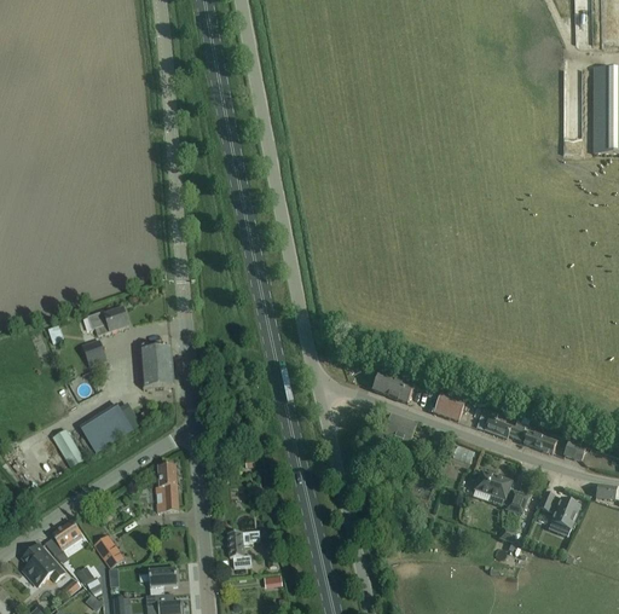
[(618,65),(595,65),(595,151),(618,151),(618,65)]
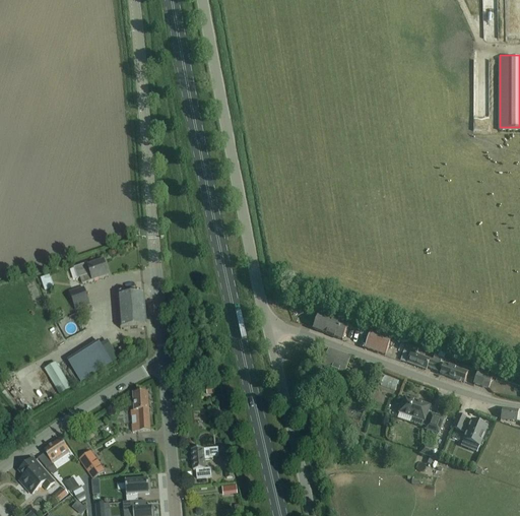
[(86,259),(77,262),(73,264),(76,274),(79,273),(81,280),(108,271),(103,257),(87,262),(86,259)]
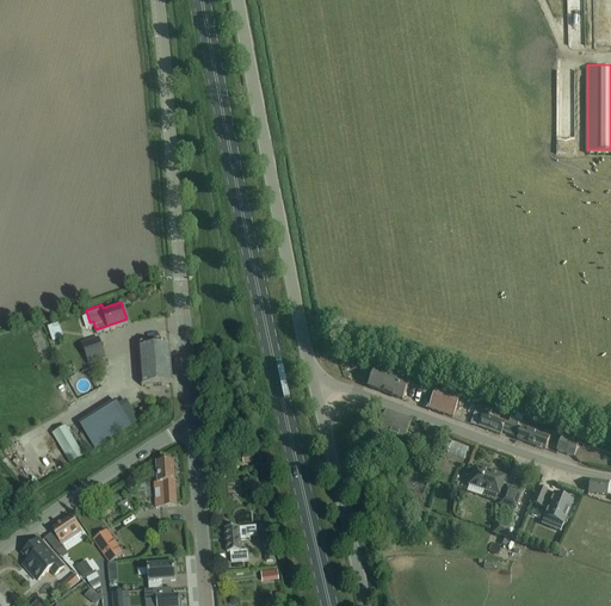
[(44,329),(49,344),(60,340),(55,325),(44,329)]
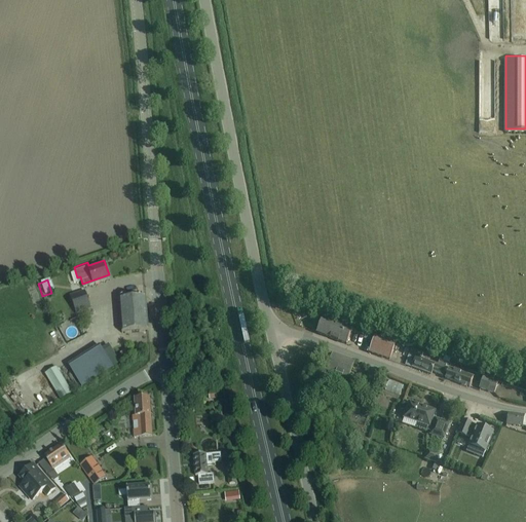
[(84,289),(71,293),(75,308),(89,304),(84,289)]
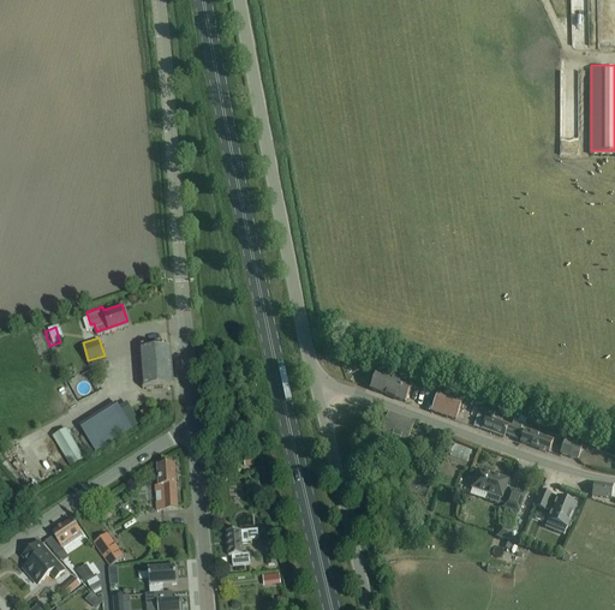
[(173,382),(169,344),(138,346),(142,384),(173,382)]
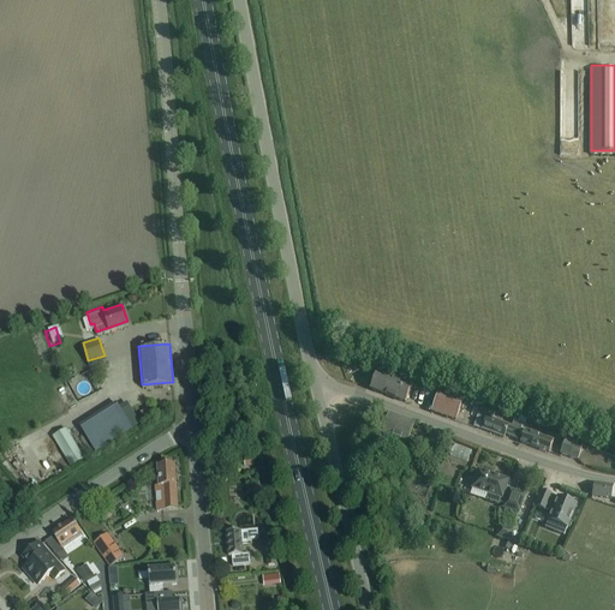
[(412,383),(388,374),(377,369),(370,386),(405,399),(412,383)]
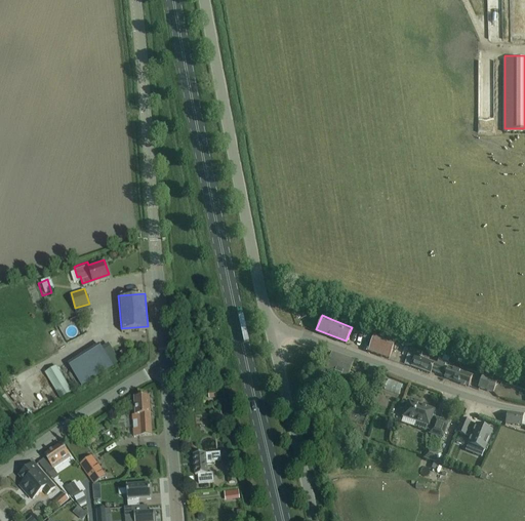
[(373,333),(371,339),(368,349),(390,356),(395,342),(373,333)]
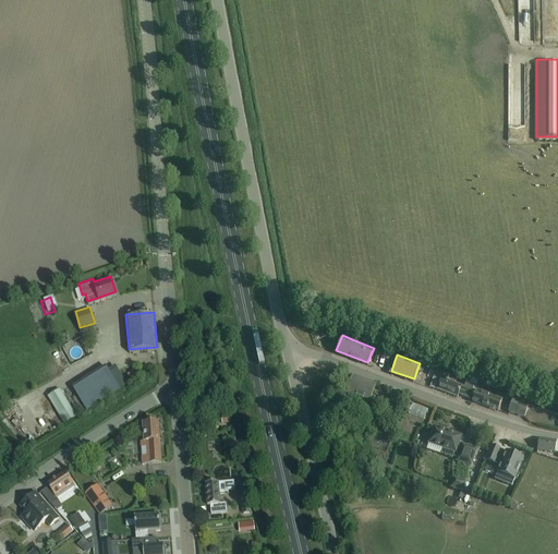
[(128,378),(119,365),(75,393),(84,407),(128,378)]
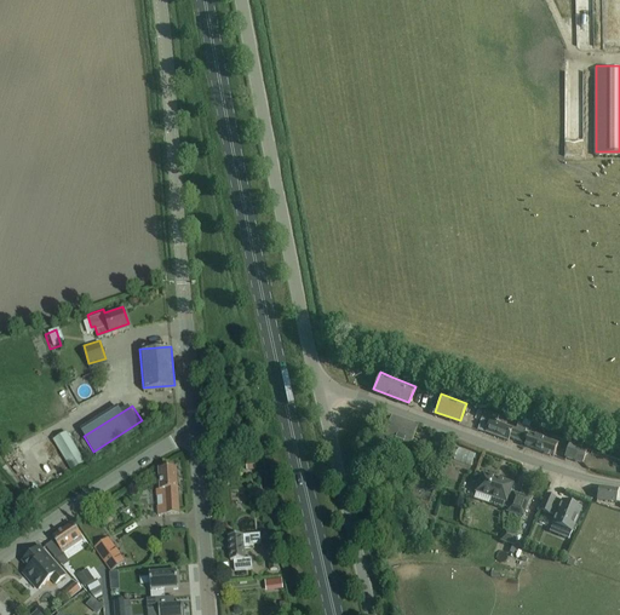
[(499,413),(484,408),(481,417),(486,418),(484,423),(487,424),(486,429),(509,437),(514,425),(497,419),(499,413)]
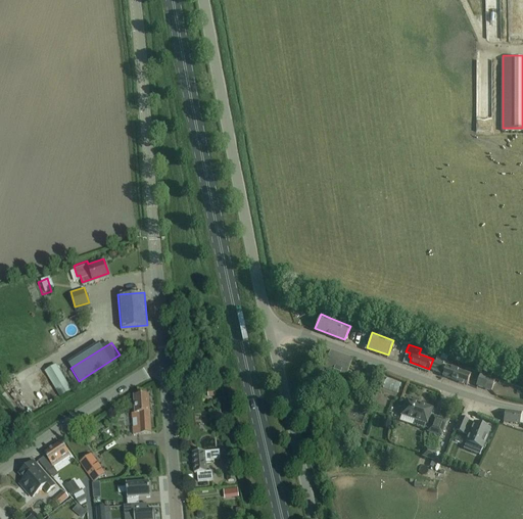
[(346,374),(352,358),(331,349),(325,366),(346,374)]
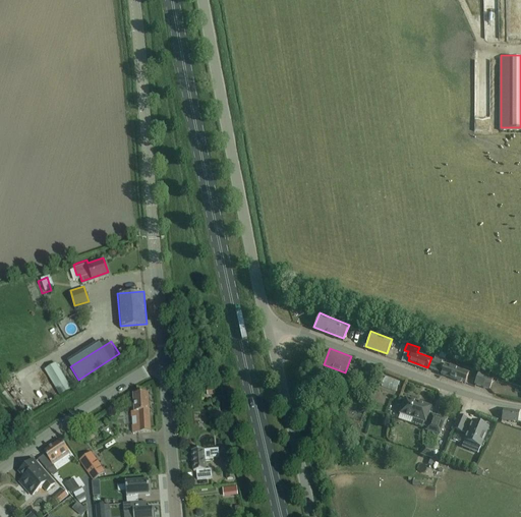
[(443,356),(436,354),(430,366),(439,368),(443,356)]
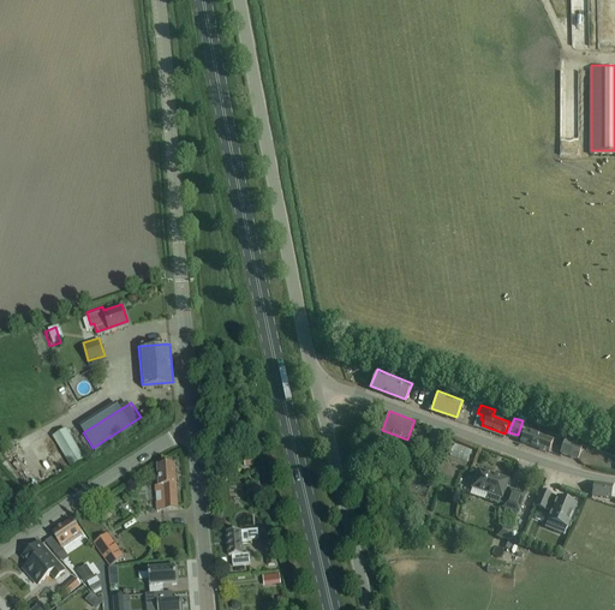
[(525,428),(520,438),(549,449),(554,438),(525,428)]
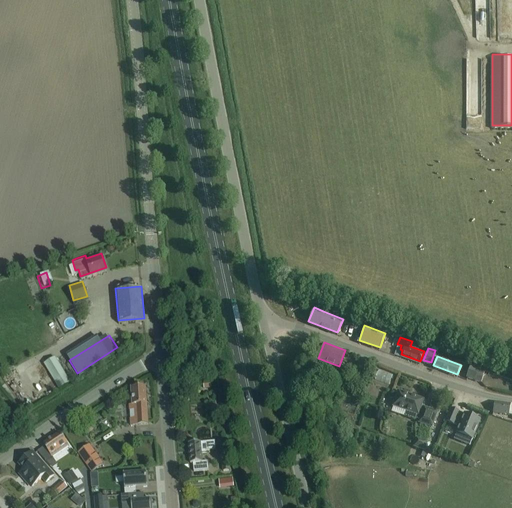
[(57,359),(44,364),(55,390),(67,385),(57,359)]
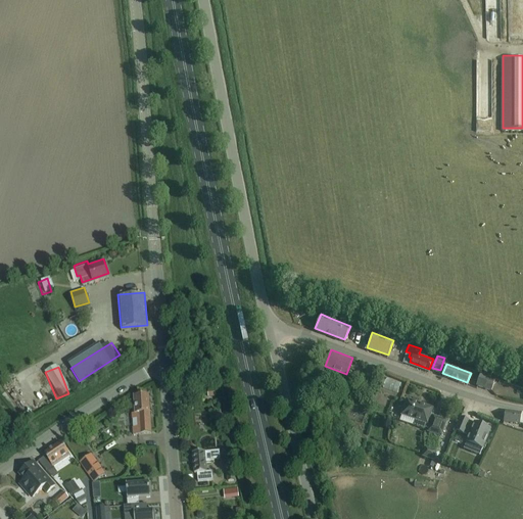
[(366,368),(360,383),(372,388),(378,372),(366,368)]
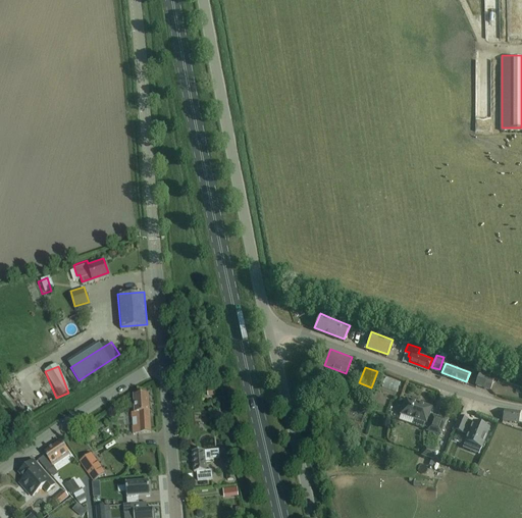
[(496,375),(480,369),(475,381),(490,387),(496,375)]
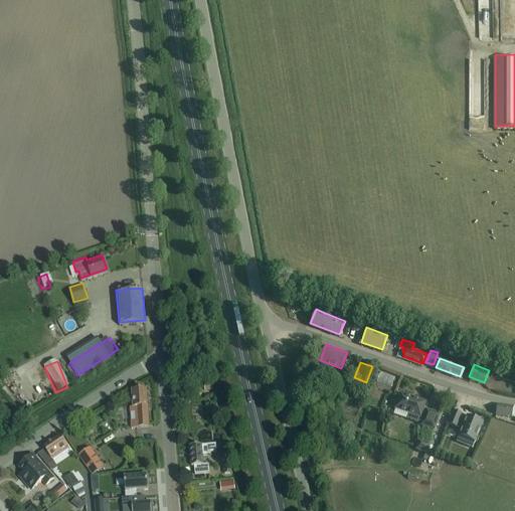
[(131,423),(148,422),(146,385),(131,386),(132,403),(129,403),(131,423)]
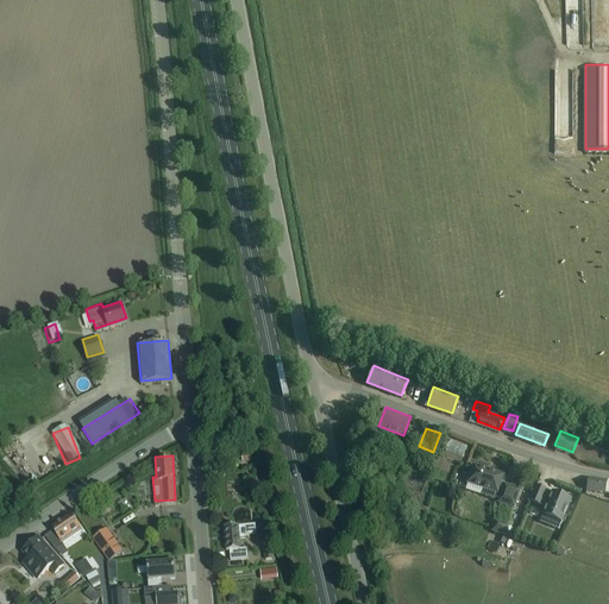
[(473,463),(470,473),(468,480),(483,486),(482,491),(495,496),(495,495),(498,496),(497,498),(514,504),(520,488),(504,482),(503,486),(498,484),(503,472),(473,463)]
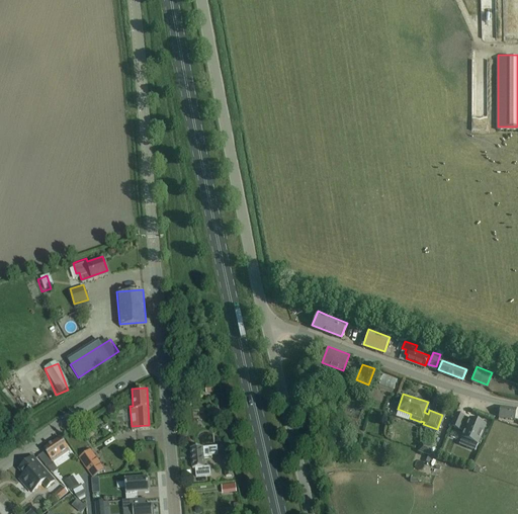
[(517,406),(516,406),(501,404),(499,414),(517,417),(517,406)]
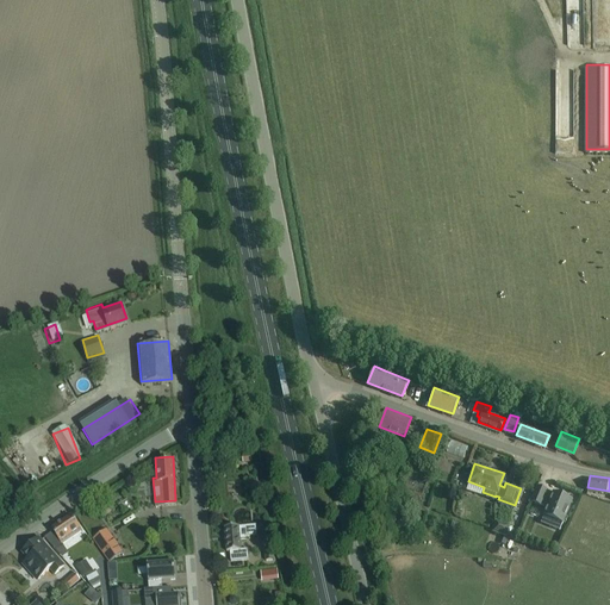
[(537,484),(530,498),(541,503),(541,501),(547,504),(543,512),(541,518),(542,519),(542,521),(549,523),(549,522),(552,523),(551,524),(559,528),(559,526),(560,526),(562,521),(572,498),(553,490),(553,491),(547,488),(547,487),(537,484)]
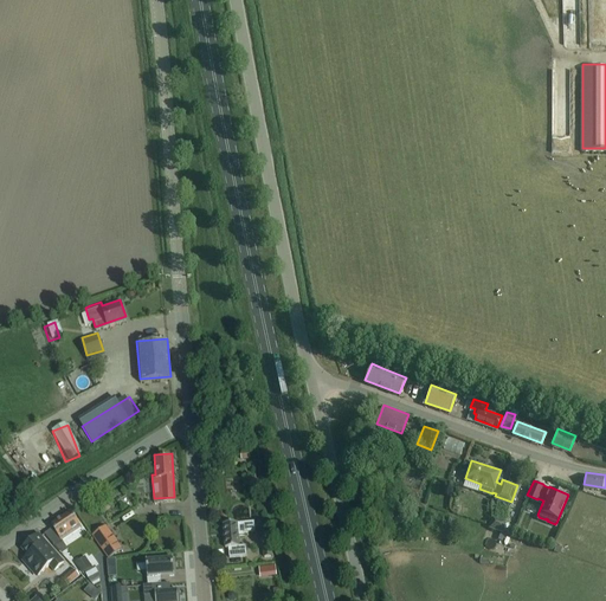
[(158,514),(155,504),(143,506),(146,516),(158,514)]
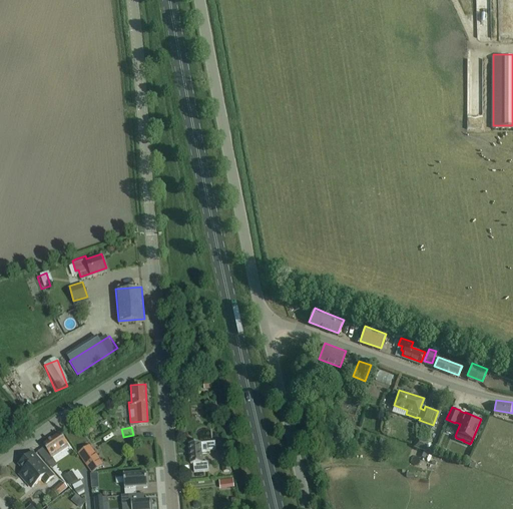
[(44,444),(37,449),(45,458),(51,454),(64,446),(68,443),(66,442),(64,438),(59,430),(42,441),(44,444)]
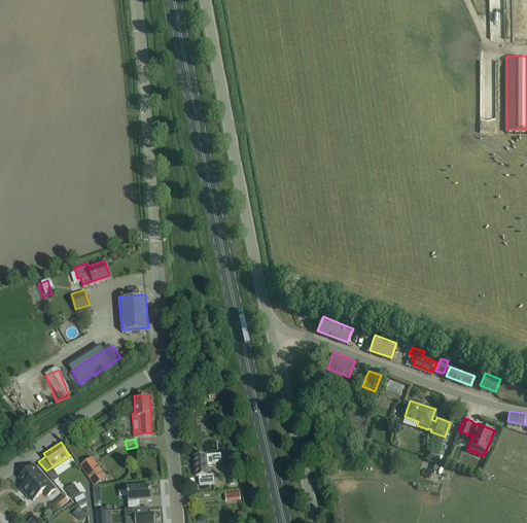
[(425,457),(436,461),(440,452),(428,448),(425,457)]
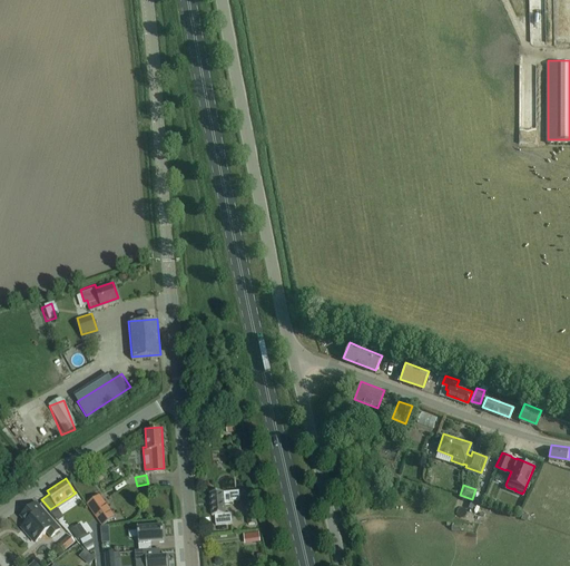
[(238,488),(220,489),(209,490),(212,511),(214,511),(215,521),(232,519),(231,509),(224,510),(223,500),(233,499),(232,497),(238,496),(238,488)]
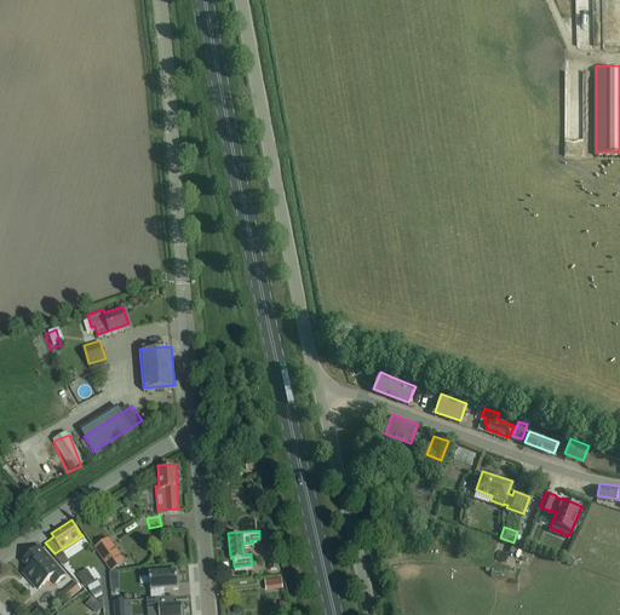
[(110,568),(124,558),(107,535),(93,544),(110,568)]
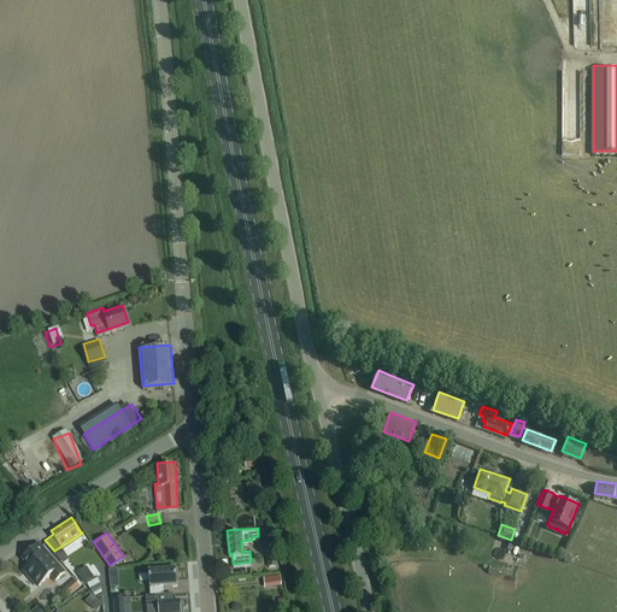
[(64,569),(39,540),(22,554),(29,563),(24,566),(39,582),(50,571),(54,577),(64,569)]
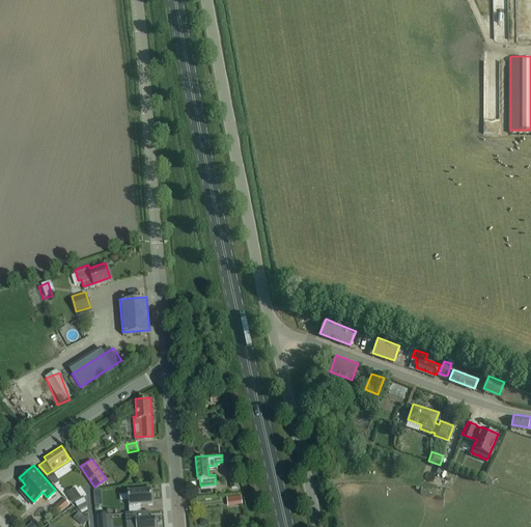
[(75,486),(66,491),(72,498),(80,493),(75,486)]
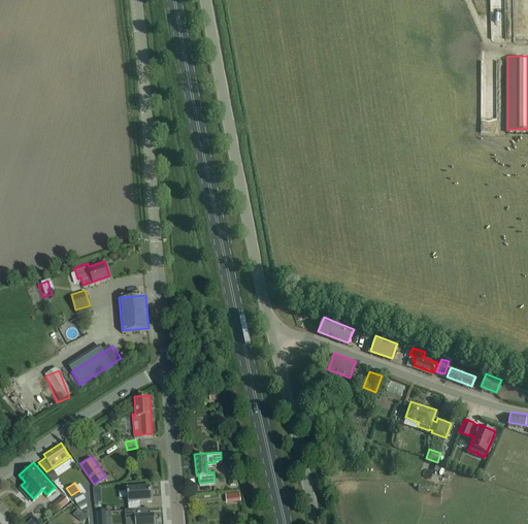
[(150,484),(127,486),(128,506),(137,505),(137,499),(139,499),(151,498),(150,484)]
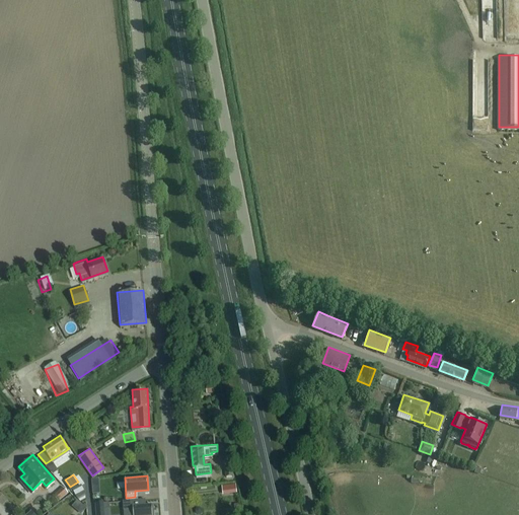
[(58,498),(67,490),(63,485),(54,492),(58,498)]
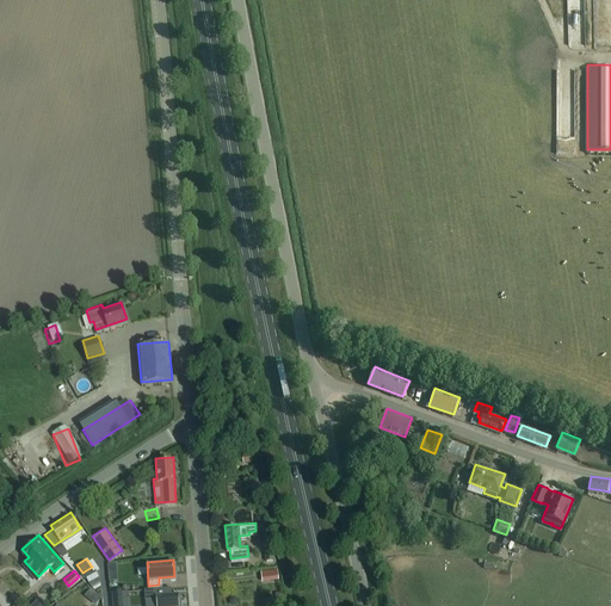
[(97,574),(90,579),(91,581),(96,586),(102,582),(97,574)]
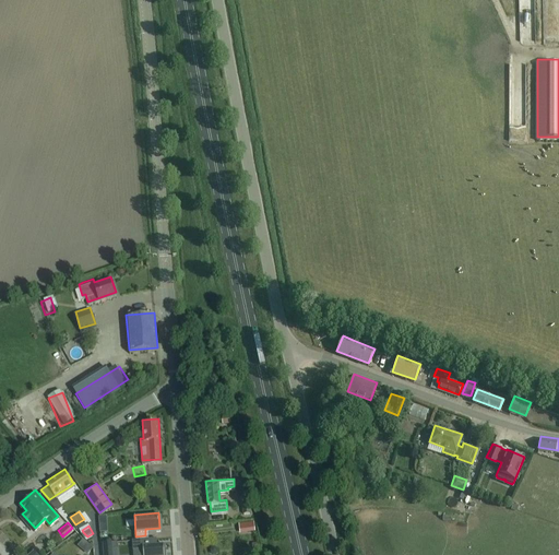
[(135,536),(131,536),(132,546),(133,546),(133,554),(143,554),(151,554),(150,554),(156,554),(157,554),(164,553),(163,541),(156,541),(156,534),(145,535),(135,536)]
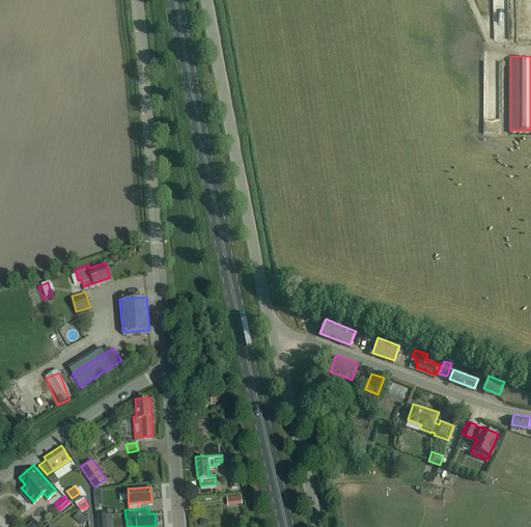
[(79,508),(75,514),(84,521),(88,516),(79,508)]
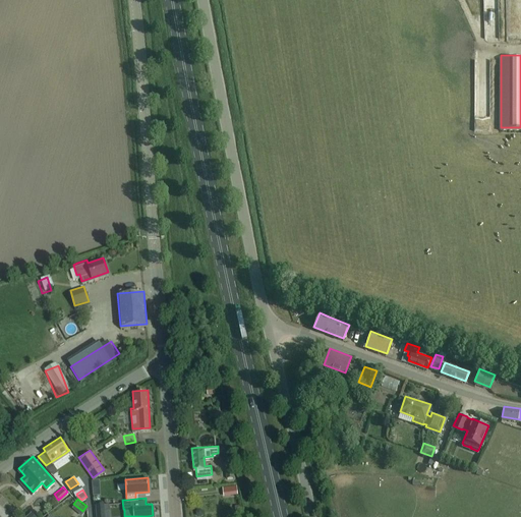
[(108,502),(95,503),(96,516),(104,516),(104,508),(109,508),(108,502)]
